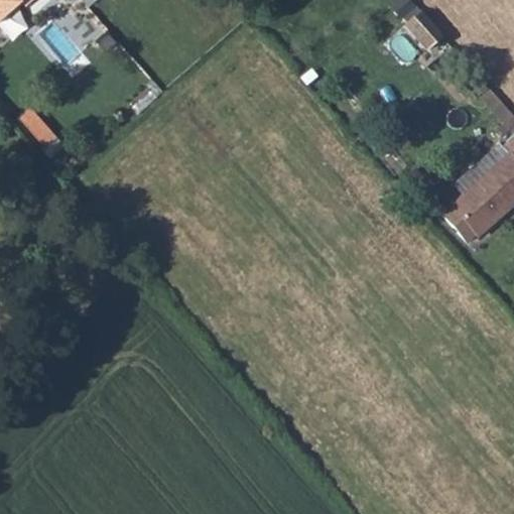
[(0,0),(0,14),(8,8),(10,10),(22,0),(24,0),(26,3),(29,0),(0,0)]
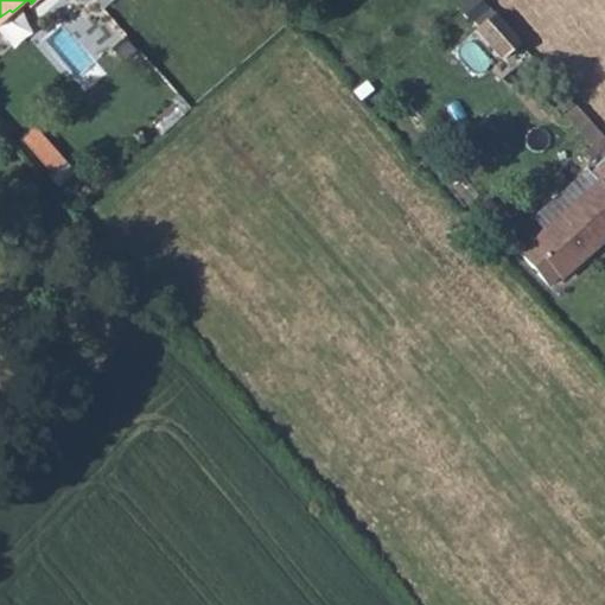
[(470,0),(464,5),(475,19),(489,7),(482,0),(470,0)]
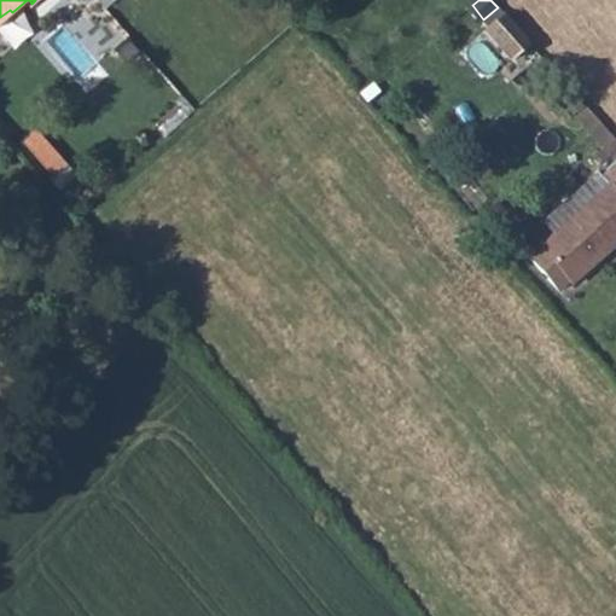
[(506,13),(492,25),(512,48),(527,36),(506,13)]
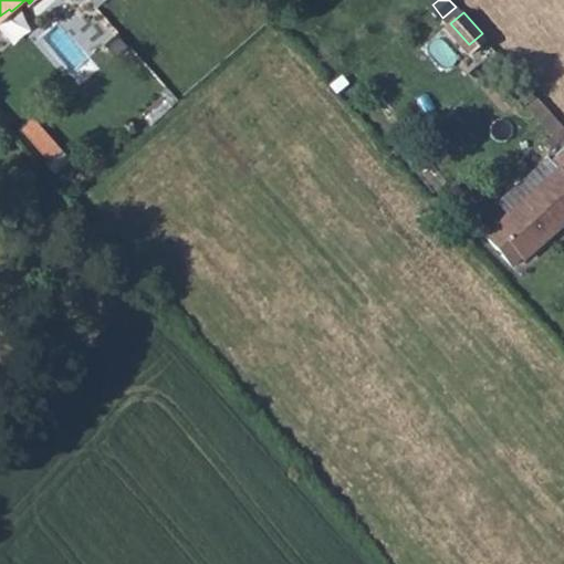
[(557,155),(552,160),(549,157),(498,201),(509,213),(486,235),(512,264),(522,256),(524,258),(563,222),(563,125),(539,97),(529,106),(554,134),(545,142),(557,155)]
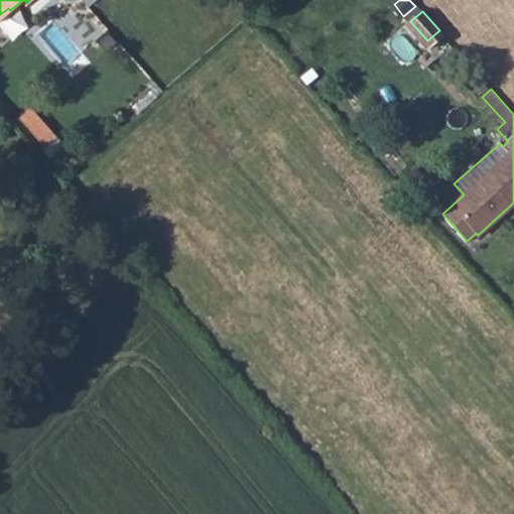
[(30,106),(18,117),(49,153),(62,142),(30,106)]
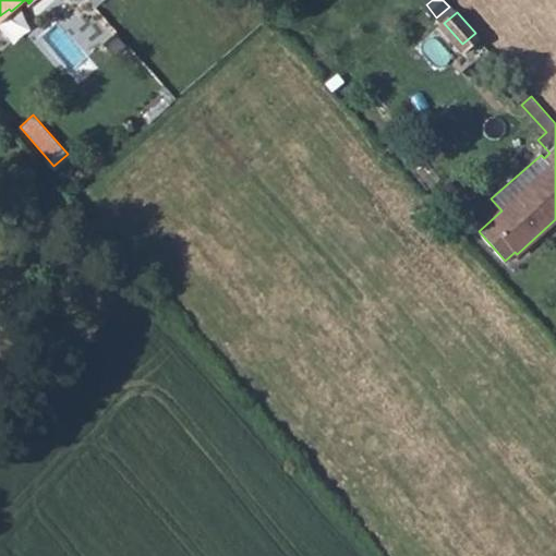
All buildings are outlined.
